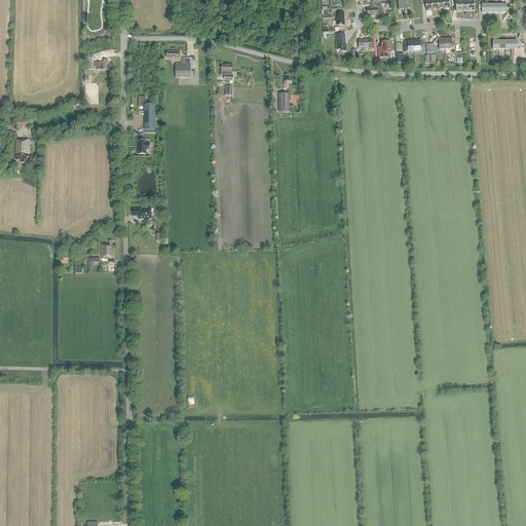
[(381,4),(371,4),(371,8),(367,8),(368,16),(377,15),(377,13),(380,13),(381,11),(381,4)]
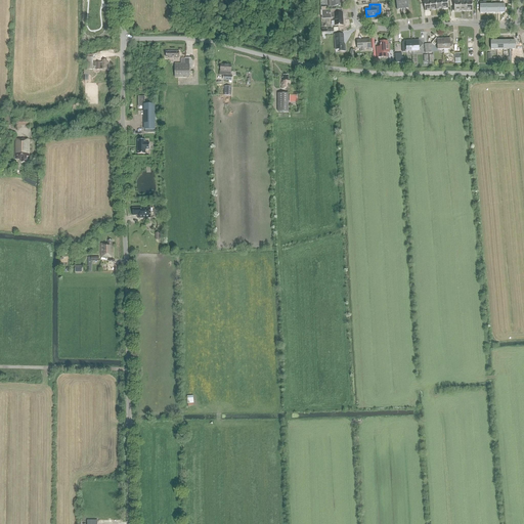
[(331,16),(335,16),(335,26),(343,26),(342,13),(338,13),(338,9),(322,10),(322,18),(332,18),(331,16)]
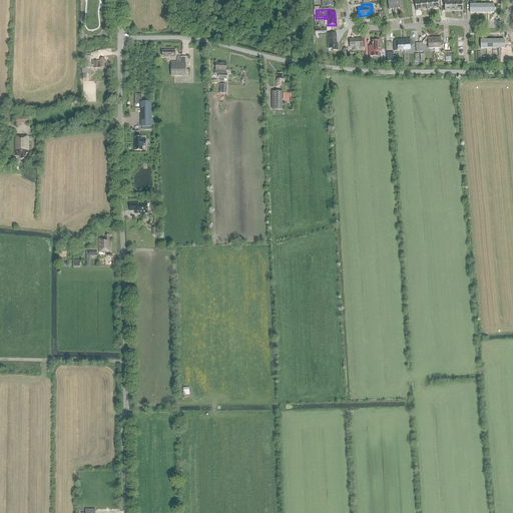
[(339,50),(338,44),(337,44),(336,34),(328,34),(328,49),(333,49),(333,51),(339,50)]
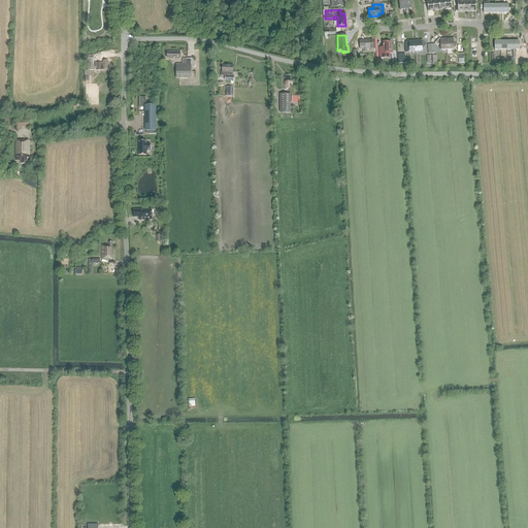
[(442,51),(447,50),(447,39),(440,39),(439,38),(435,43),(437,46),(439,44),(440,44),(440,48),(442,51)]
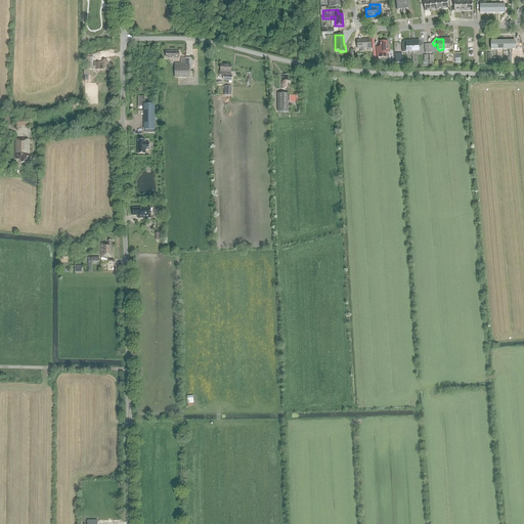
[(443,39),(443,49),(448,49),(449,48),(451,47),(453,45),(453,40),(450,38),(449,39),(443,39)]
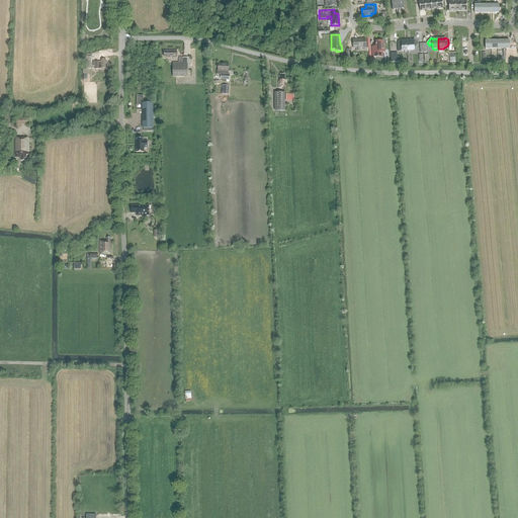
[(413,40),(407,40),(408,51),(412,51),(414,49),(414,48),(415,48),(418,45),(416,42),(417,41),(414,38),(413,40)]
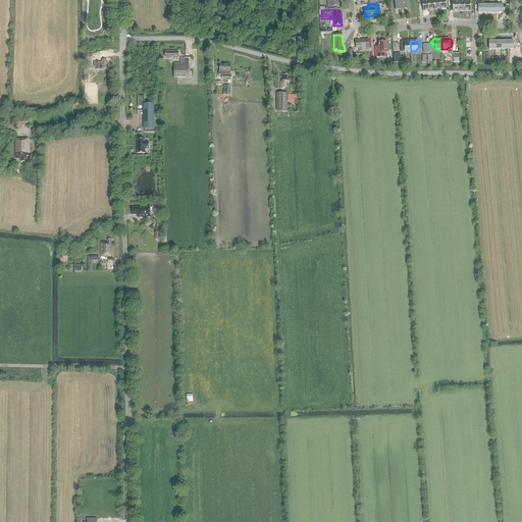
[(363,49),(369,48),(368,40),(356,40),(356,49),(359,49),(359,52),(363,51),(363,49)]
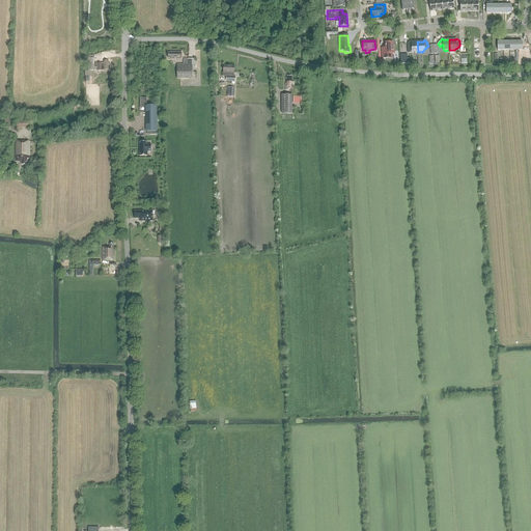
[(418,52),(417,42),(412,42),(411,40),(408,44),(410,47),(409,48),(408,49),(408,53),(418,52)]
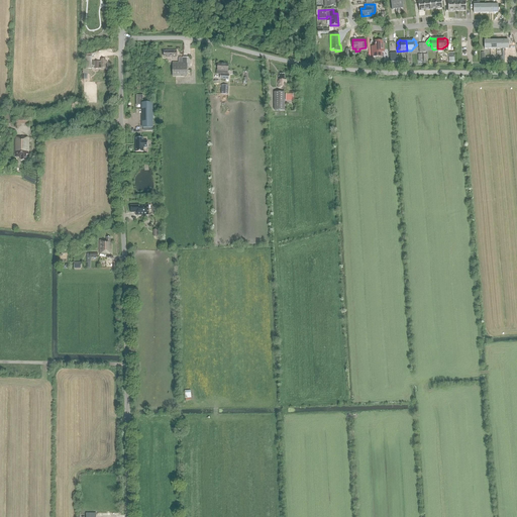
[(375,41),(376,46),(372,46),(372,57),(382,57),(381,53),(384,52),(384,44),(382,44),(382,41),(375,41)]
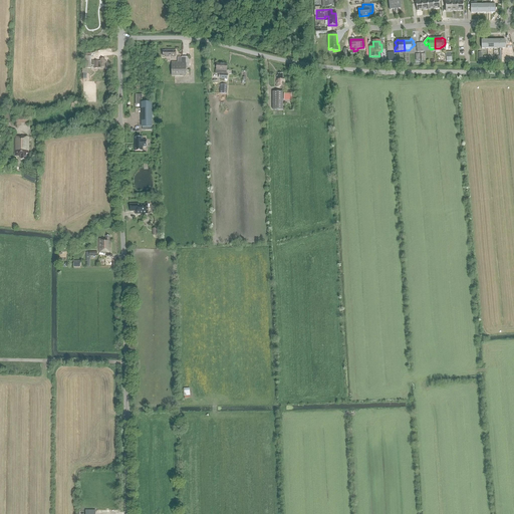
[(181,62),(171,62),(171,76),(186,76),(186,68),(189,67),(189,57),(181,57),(181,62)]
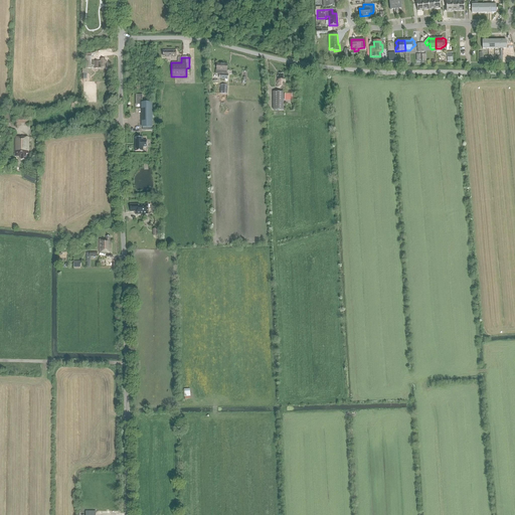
[(95,65),(95,68),(99,68),(100,68),(107,68),(107,61),(105,61),(105,59),(101,59),(101,61),(99,61),(93,61),(93,65),(95,65)]
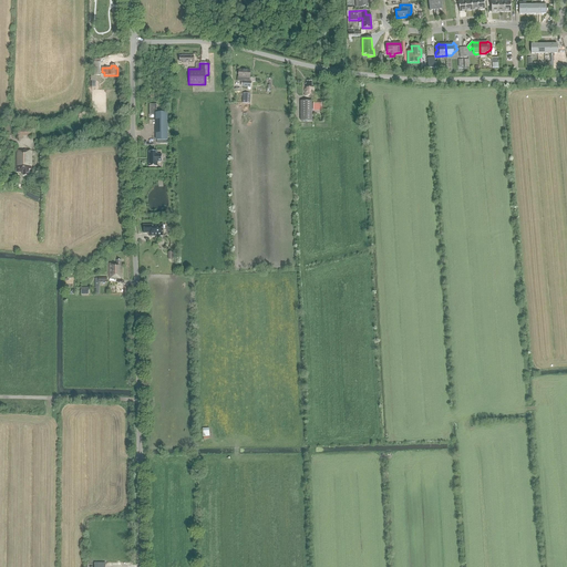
[(249,82),(250,71),(238,70),(238,78),(237,78),(237,81),(243,82),(241,86),(250,88),(251,82),(249,82)]
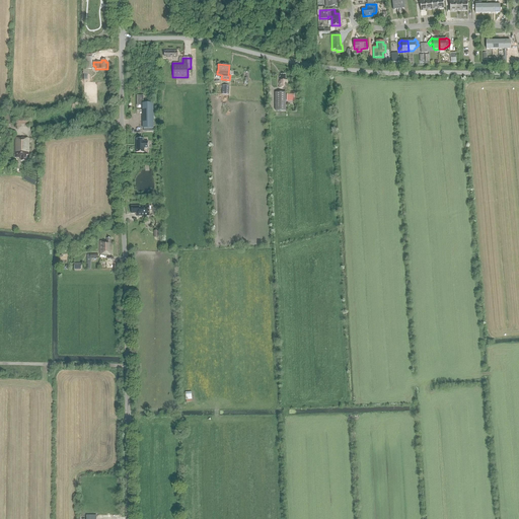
[(285,110),(284,93),(274,93),(275,110),(285,110)]
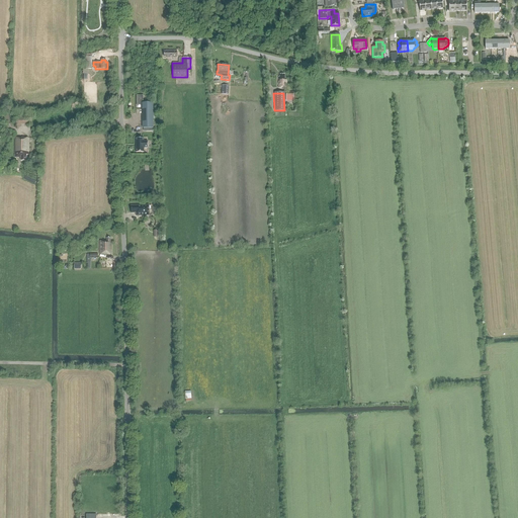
[(143,103),(143,127),(153,127),(153,103),(143,103)]
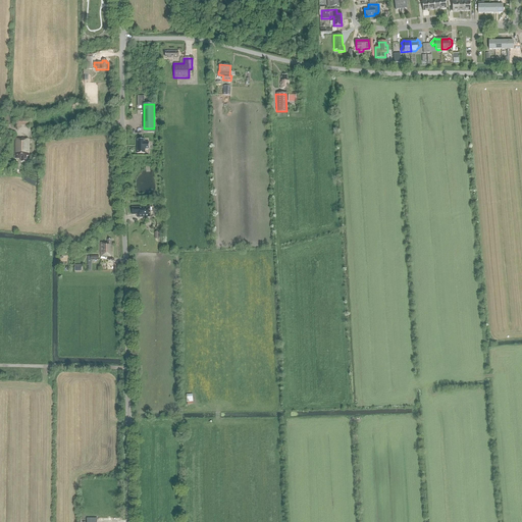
[(30,139),(15,139),(15,158),(21,158),(21,161),(27,162),(27,156),(29,156),(30,139)]
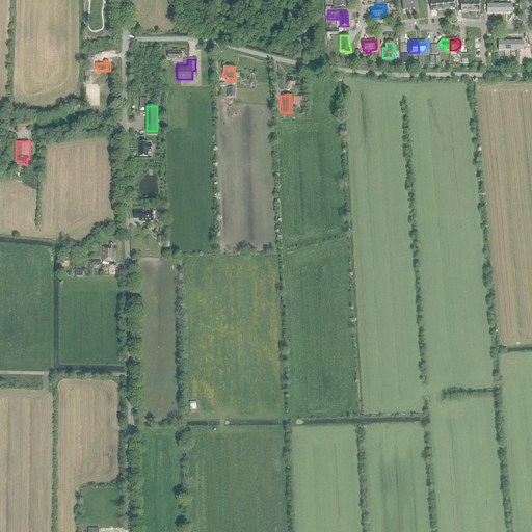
[(148,142),(139,142),(139,157),(148,157),(148,152),(152,152),(152,145),(148,145),(148,142)]
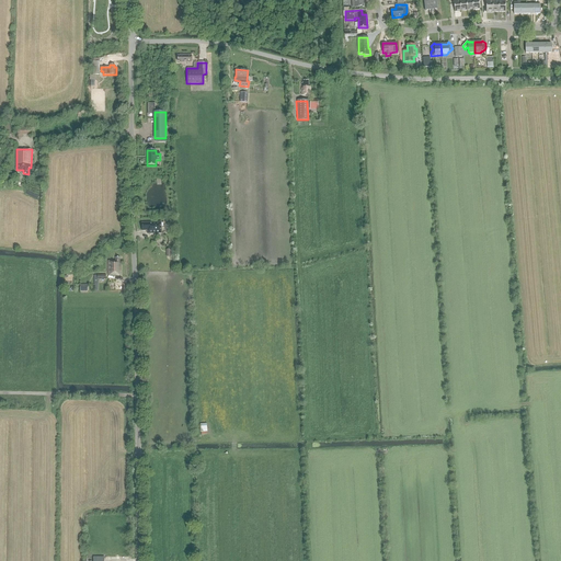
[(147,224),(141,224),(142,231),(147,231),(147,235),(161,233),(161,222),(147,224)]
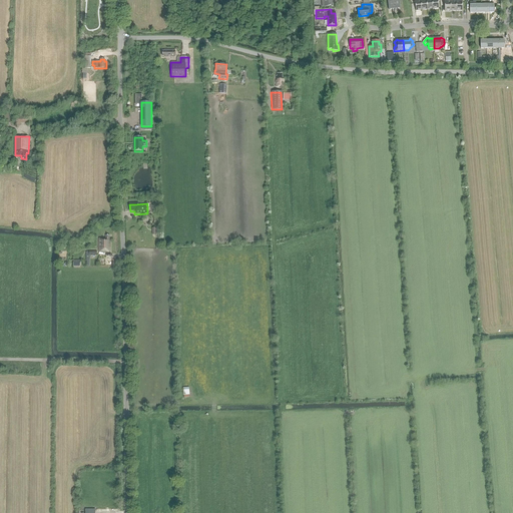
[(110,251),(110,241),(110,235),(106,235),(106,238),(99,238),(99,251),(110,251)]
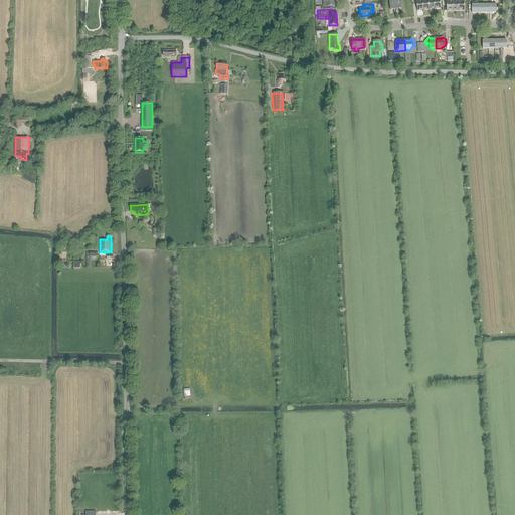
[(98,252),(87,252),(87,263),(88,263),(88,268),(91,268),(91,256),(98,256),(98,252)]
